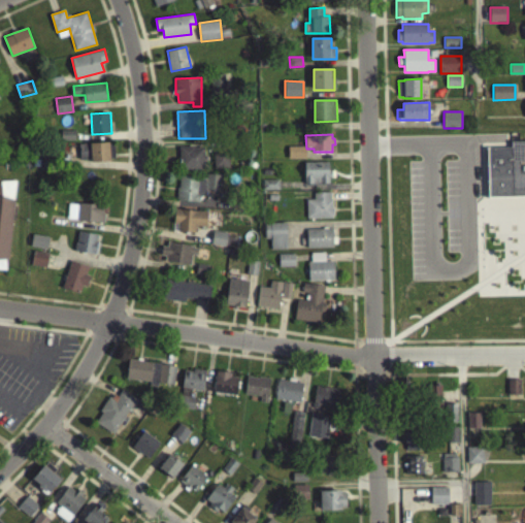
[(512,141),(512,148),(489,148),(487,148),(487,150),(488,150),(488,155),(488,164),(487,164),(487,166),(488,166),(488,172),(488,181),(488,183),(489,183),(489,197),(488,197),(488,198),(490,198),(497,198),(504,198),(506,198),(506,197),(514,197),(521,197),(521,198),(523,198),(523,197),(524,197),(524,141),(520,141),(513,141),(512,141)]
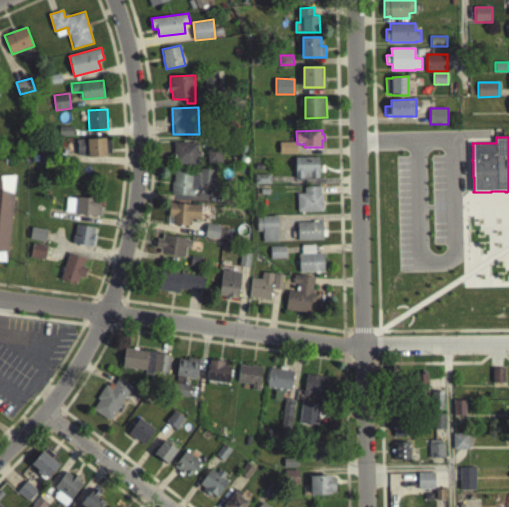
[(112,155),(111,138),(78,139),(79,156),(112,155)]
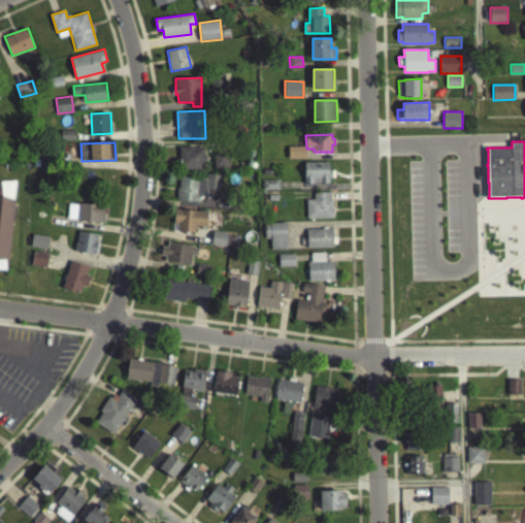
[(206,169),(206,146),(181,146),(181,169),(206,169)]
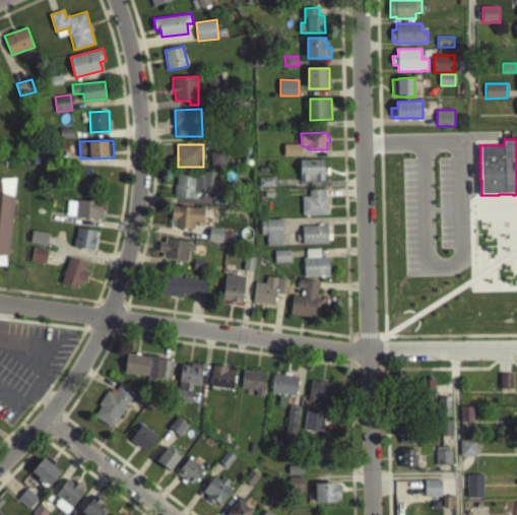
[(284,156),(302,156),(302,144),(284,144),(284,156)]
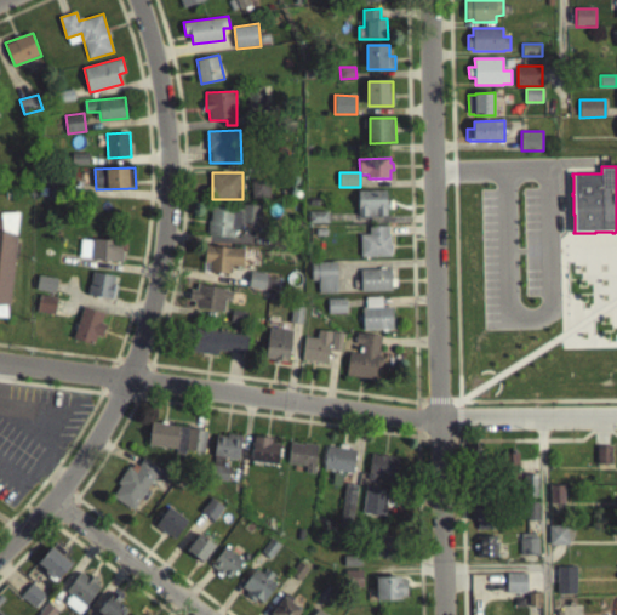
[(270,177),(252,178),(253,197),(270,197),(270,177)]
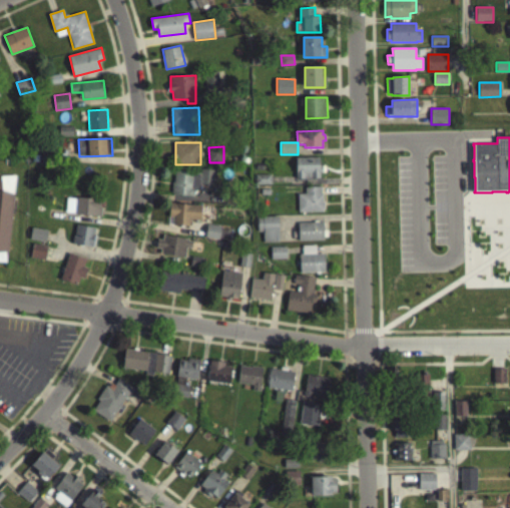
[(298,178),(324,177),(324,164),(321,164),(321,156),(297,157),(298,178)]
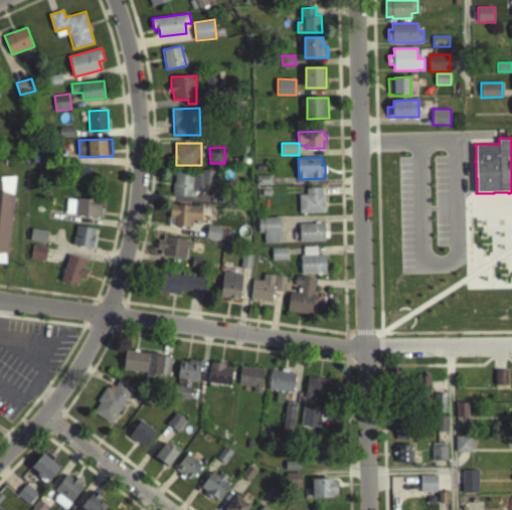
[(175,170),(174,196),(195,197),(196,189),(216,190),(217,172),(175,170)]
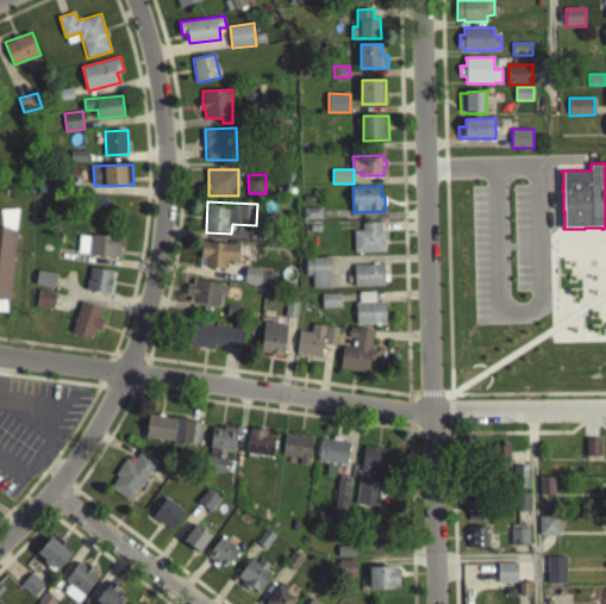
[(0,312),(8,313),(20,207),(1,209),(1,206),(0,206),(0,312)]
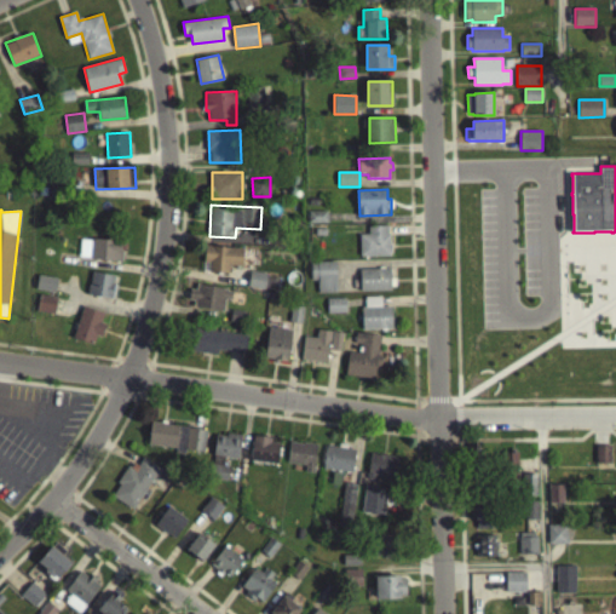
[(328,223),(328,212),(310,212),(310,223),(328,223)]
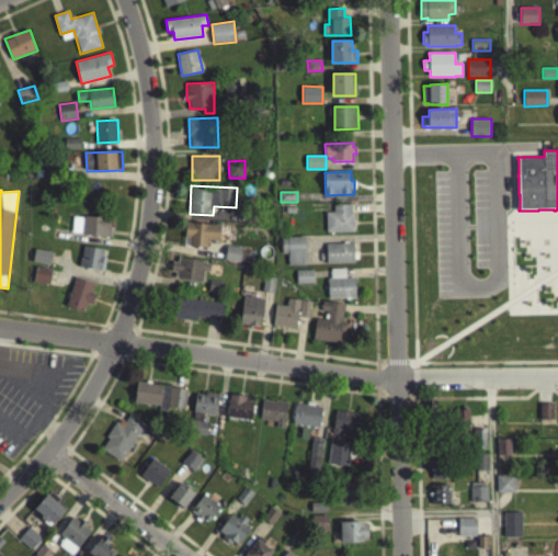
[(355,231),(354,204),(334,204),(334,212),(327,212),(327,231),(355,231)]
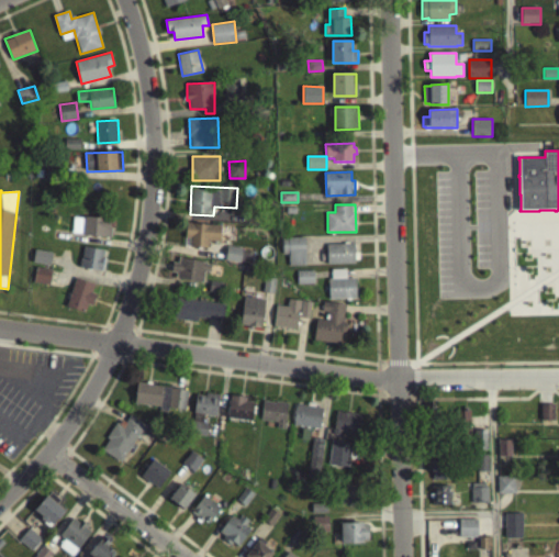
[(73,234),(111,236),(112,219),(74,216),(73,234)]
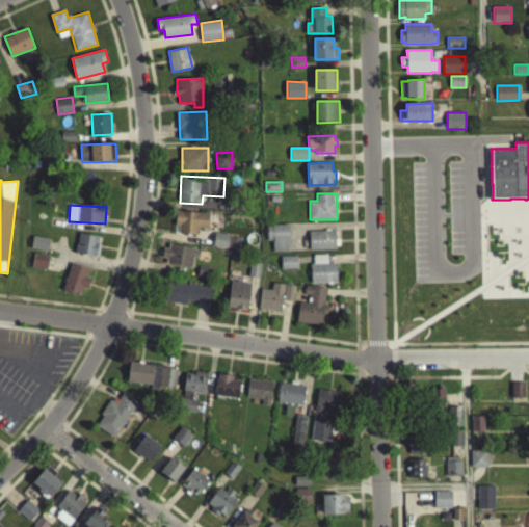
[(219,229),(219,213),(177,211),(176,233),(197,234),(199,228),(219,229)]
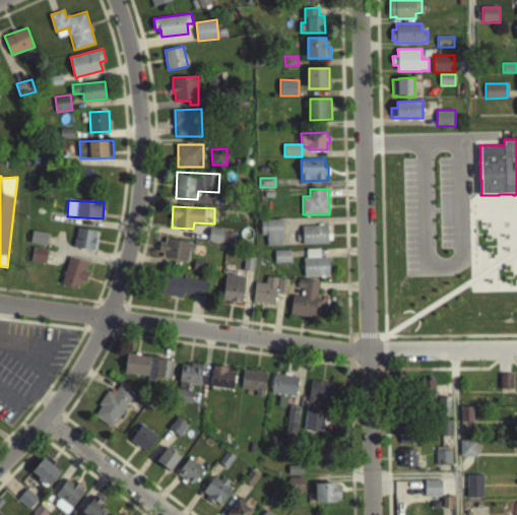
[(268,246),(283,245),(282,218),(262,219),(262,235),(268,235),(268,246)]
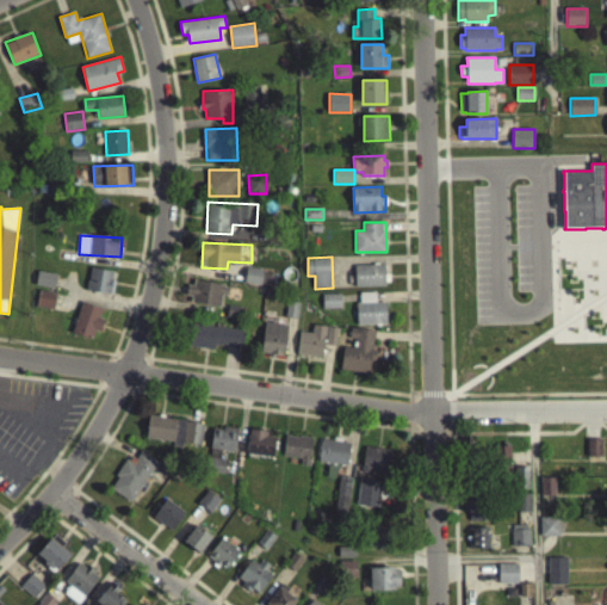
[(386,264),(357,265),(357,286),(386,286),(386,264)]
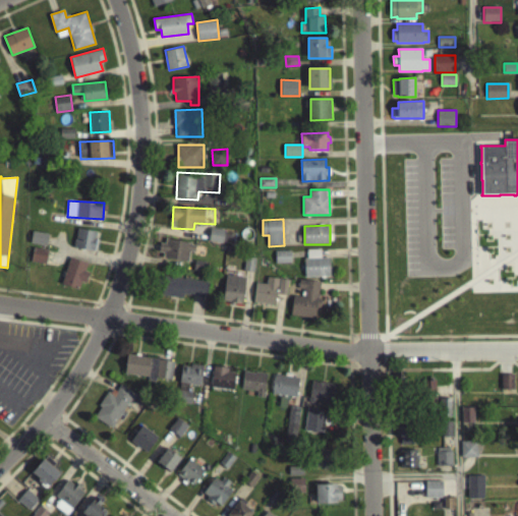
[(224,243),(226,230),(212,227),(210,241),(224,243)]
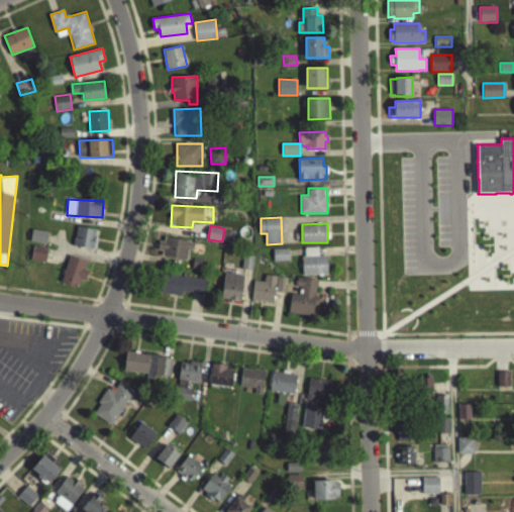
[(74,245),(94,249),(98,230),(78,226),(74,245)]
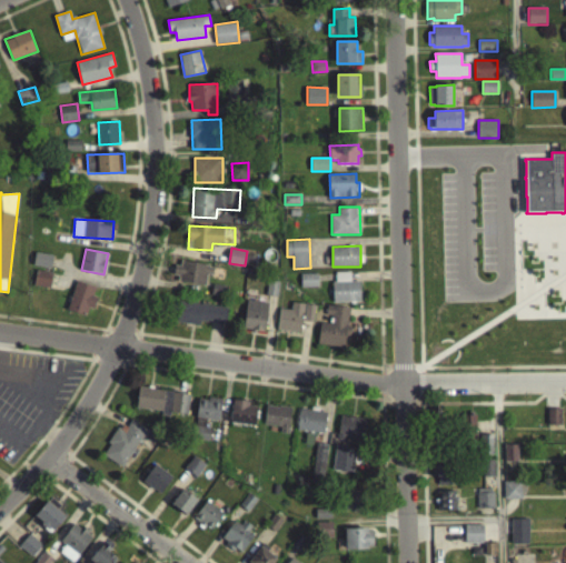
[(51,268),(55,254),(37,251),(33,264),(51,268)]
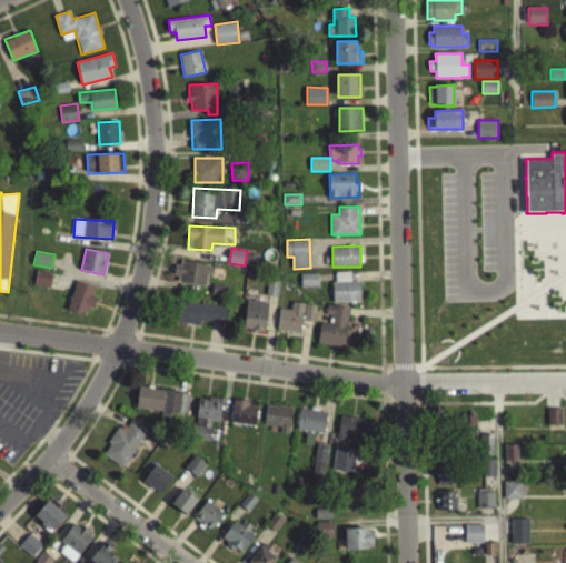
[(176,282),(209,285),(211,264),(178,262),(176,282)]
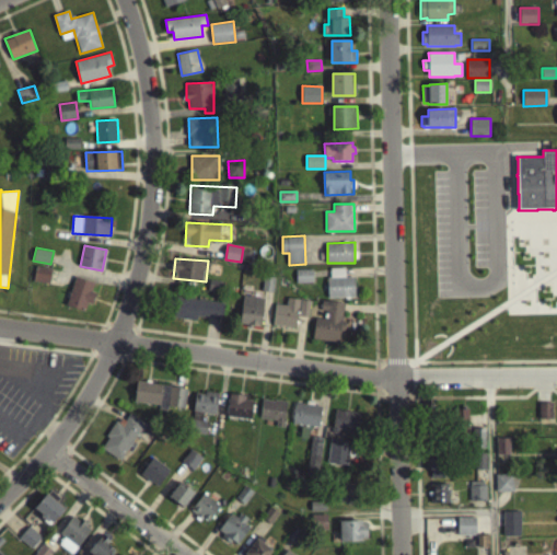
[(35,281),(51,282),(53,268),(36,266),(35,281)]
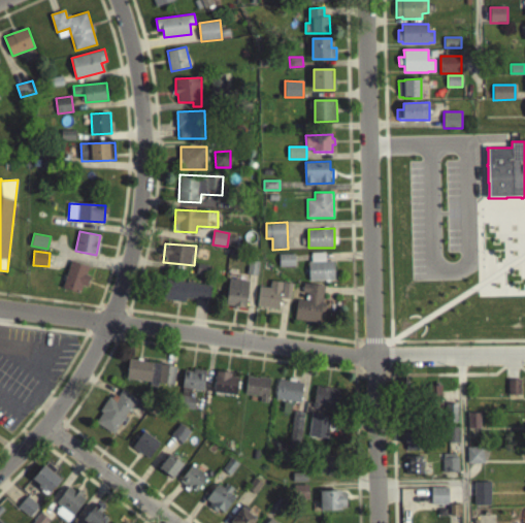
[(310,280),(335,280),(335,261),(326,261),(326,253),(310,253),(310,280)]
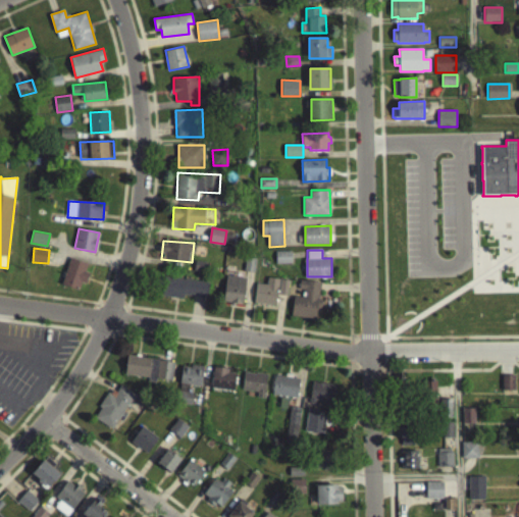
[(293,263),(293,251),(276,251),(277,263),(293,263)]
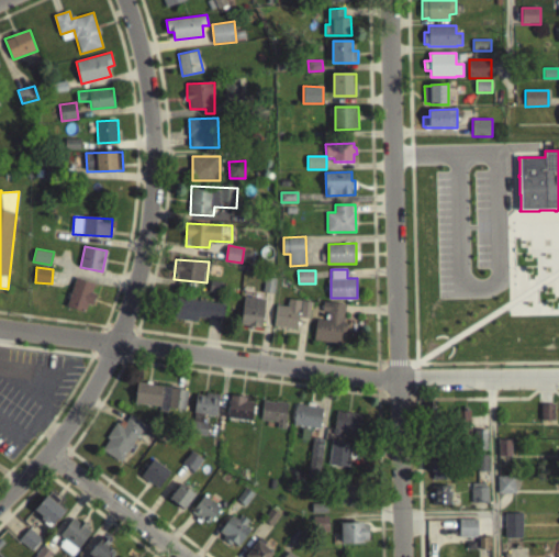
[(76,278),(66,307),(85,312),(87,304),(92,305),(97,293),(91,292),(94,283),(76,278)]
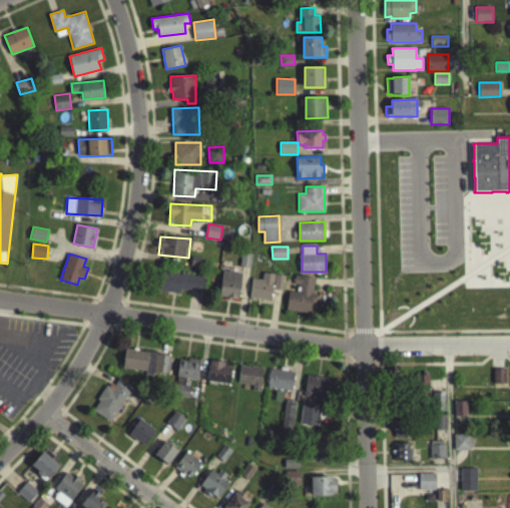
[(204,293),(206,277),(161,272),(159,291),(181,293),(181,290),(204,293)]
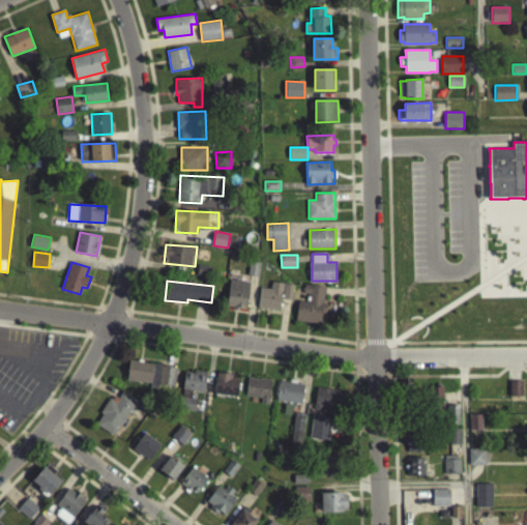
[(251,282),(230,281),(228,307),(249,309),(251,282)]
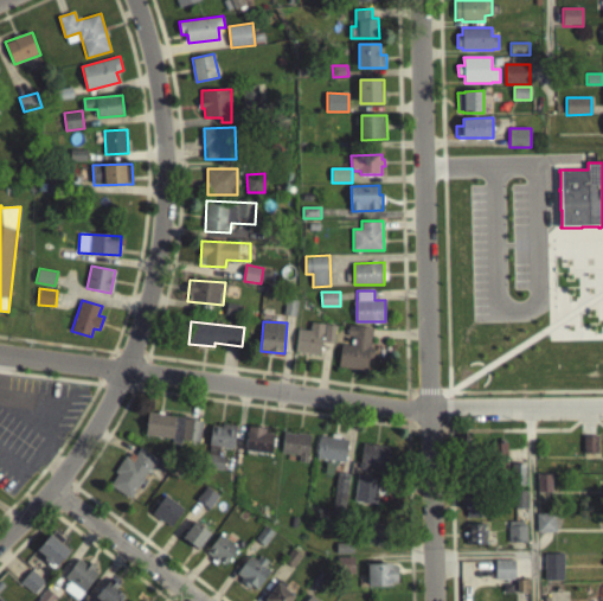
[(337,325),(312,323),(310,331),(299,330),(296,352),(321,355),(322,341),(335,343),(337,325)]
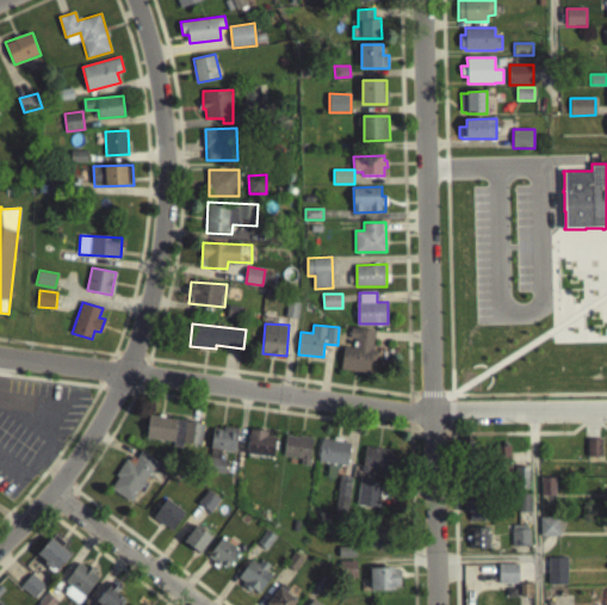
[(371,372),(376,331),(352,327),(351,339),(355,340),(354,347),(345,346),(342,369),(371,372)]
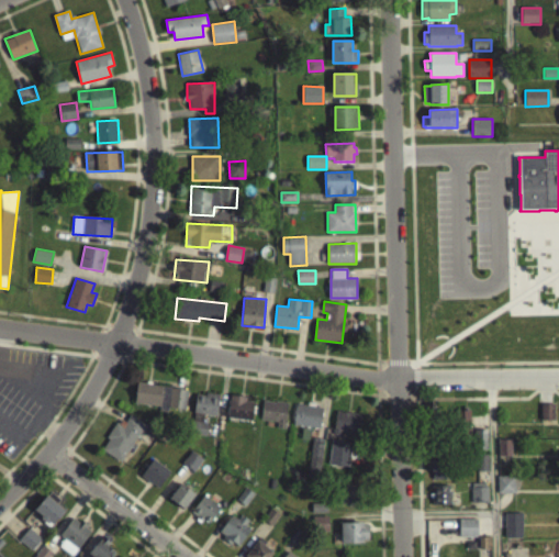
[(135,403),(160,407),(159,411),(168,412),(169,408),(186,410),(189,390),(138,383),(135,403)]
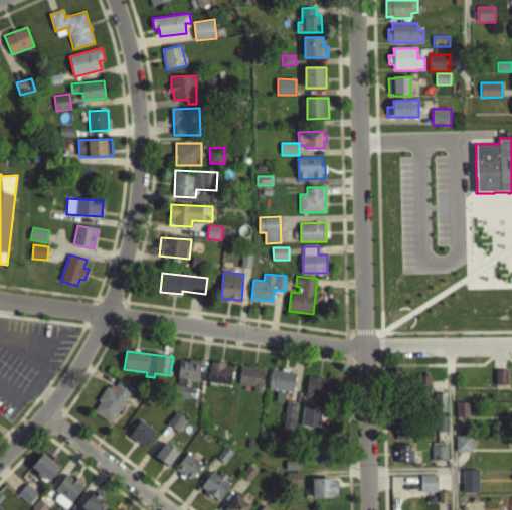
[(199,380),(201,361),(180,359),(178,378),(199,380)]
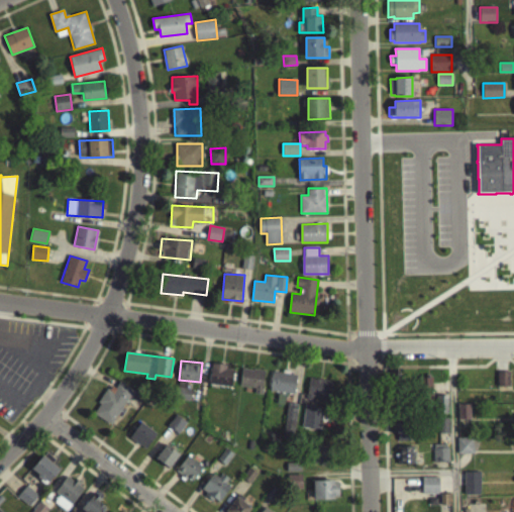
[(212,364),(210,384),(231,387),(233,370),(226,370),(227,366),(212,364)]
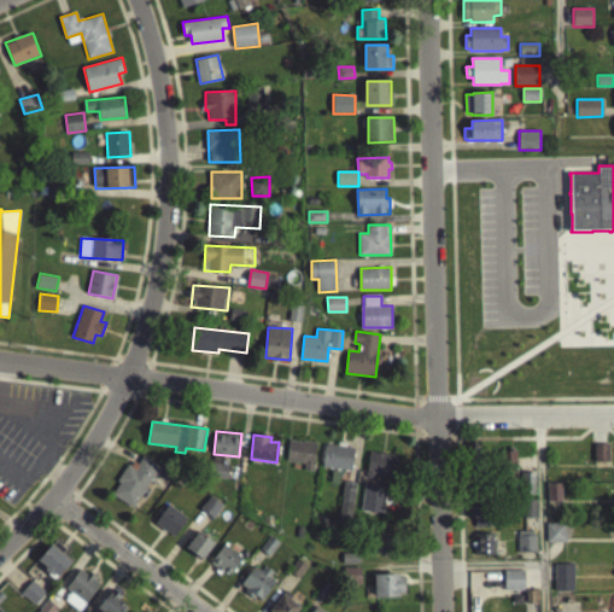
[(287,461),(305,464),(305,471),(314,472),(317,442),(303,441),(303,443),(290,441),(287,461)]
